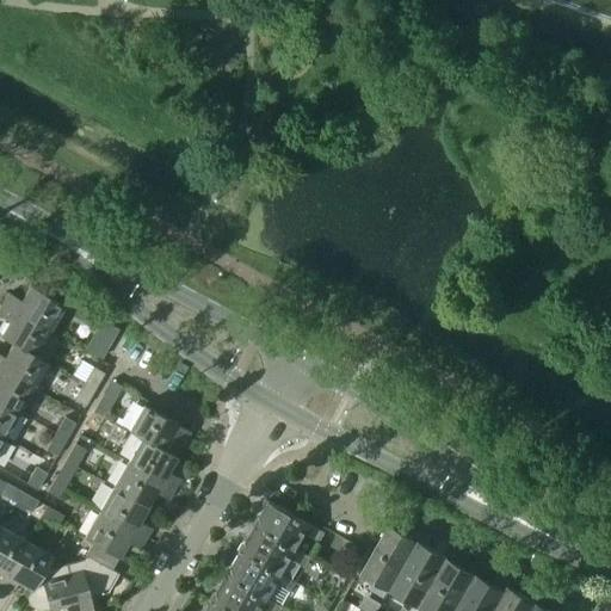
[(8,292),(2,303),(49,331),(63,306),(30,287),(22,301),(8,292)]
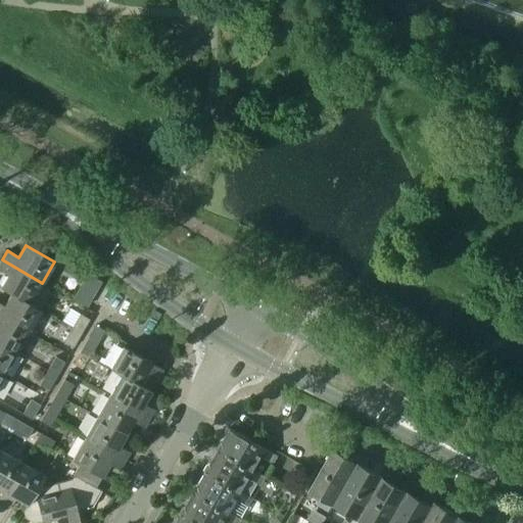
[(1,287),(10,293),(11,292),(30,304),(31,303),(42,283),(2,259),(0,262),(0,270),(8,275),(1,287)]
